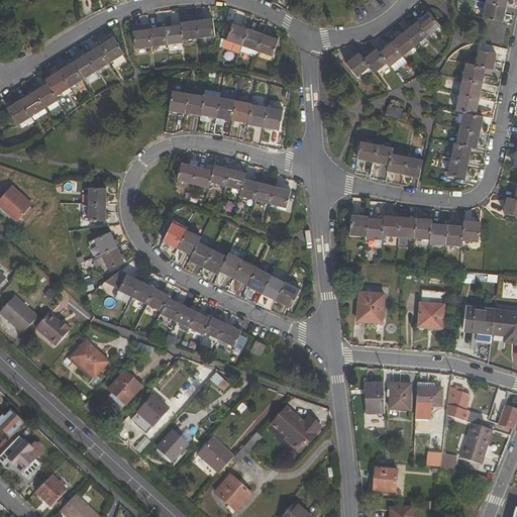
[(483,18),(503,22),(506,7),(486,3),(483,18)]
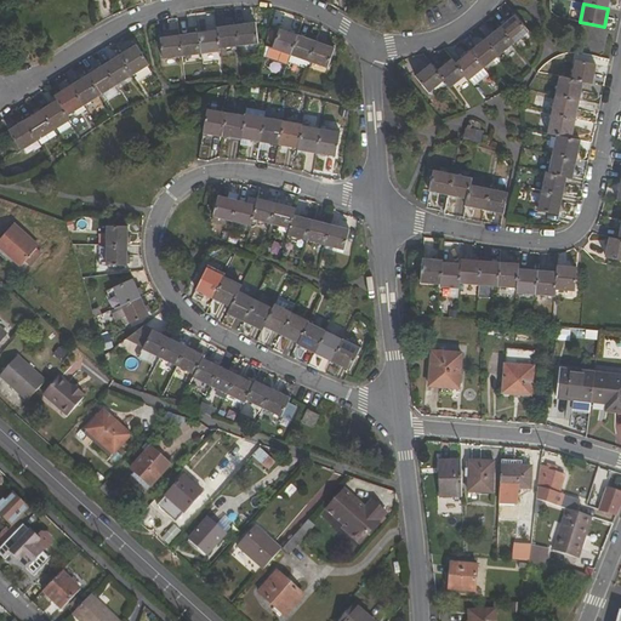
[(500,28),(513,44),(528,32),(514,16),(500,28)]
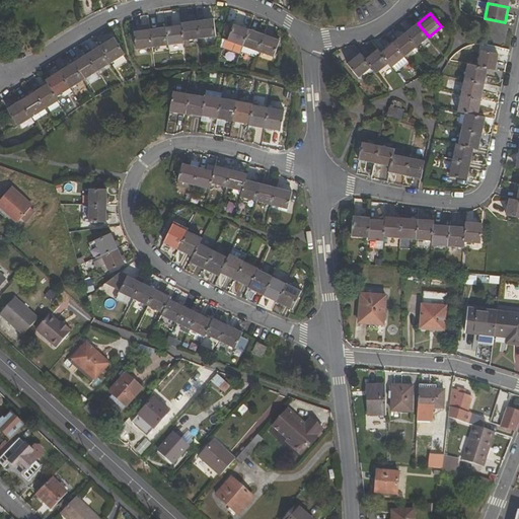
[(216,36),(213,19),(198,21),(200,39),(216,36)]
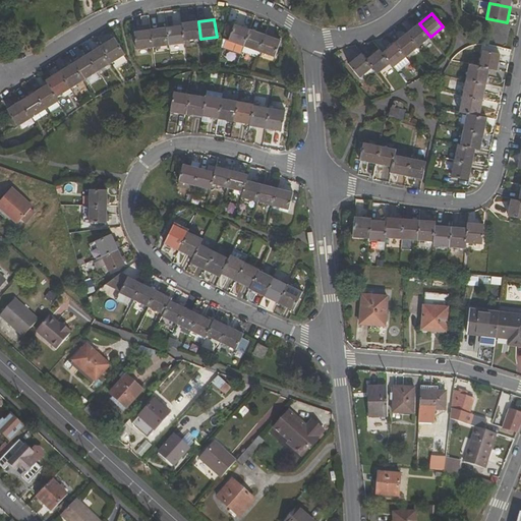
[(182,23),(182,25),(184,42),(200,39),(198,21),(182,23)]
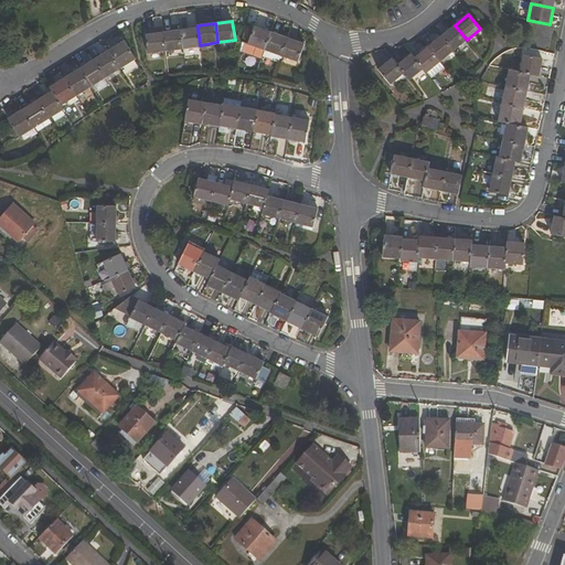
[(441,36),(454,51),(467,40),(455,25),(441,36)]
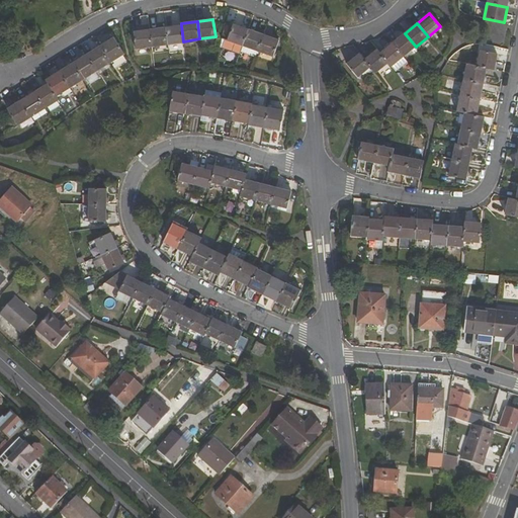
[(241,46),(247,29),(233,24),(227,41),(230,42),(241,46)]
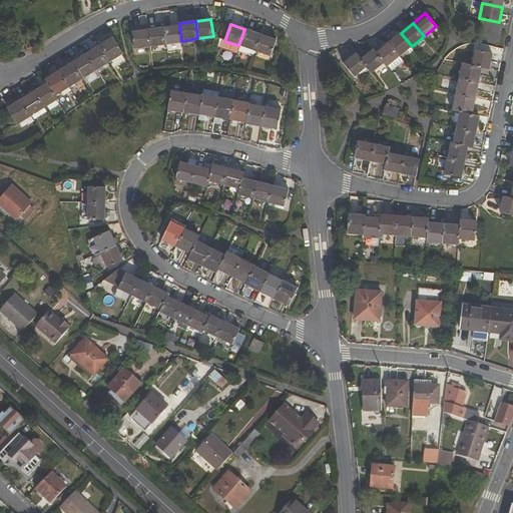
[(181,41),(179,25),(163,27),(165,45),(181,43),(181,41)]
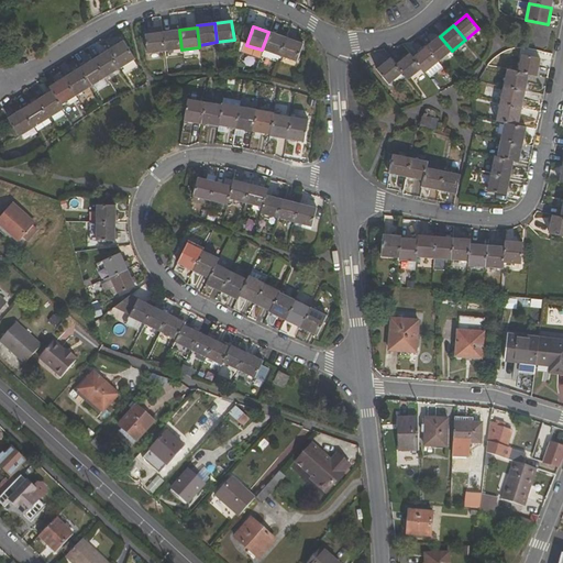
[(181,50),(179,30),(163,32),(165,52),(181,50)]
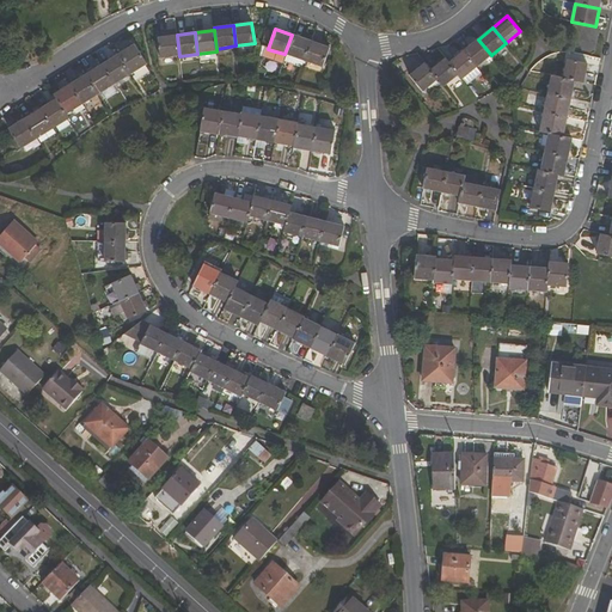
[(158,37),(161,59),(179,56),(177,35),(158,37)]
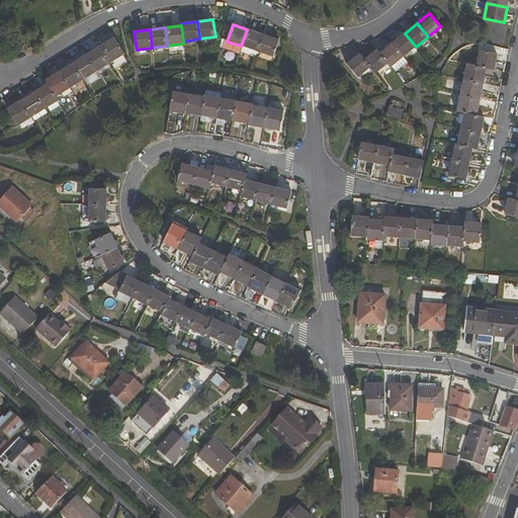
[(241,46),(244,47),(257,52),(263,35),(247,29),(241,46)]
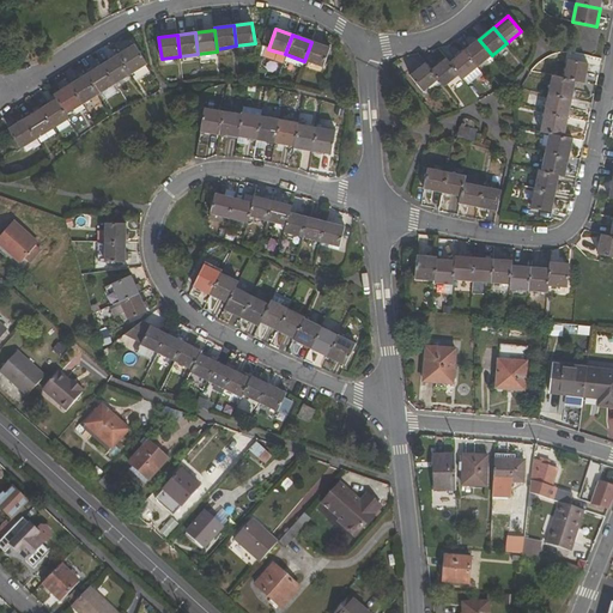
[(465,52),(477,68),(492,55),(479,40),(465,52)]
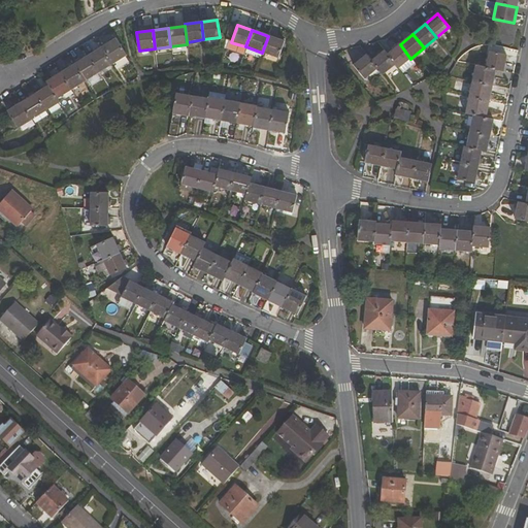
[(262,53),(278,58),(285,41),(268,36),(262,53)]
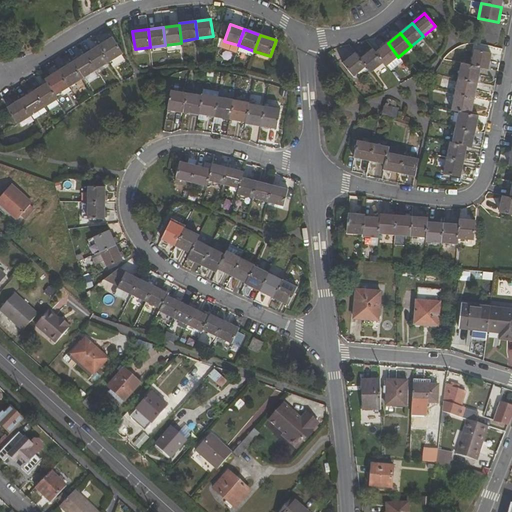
[(99,46),(110,63),(123,54),(112,37),(99,46)]
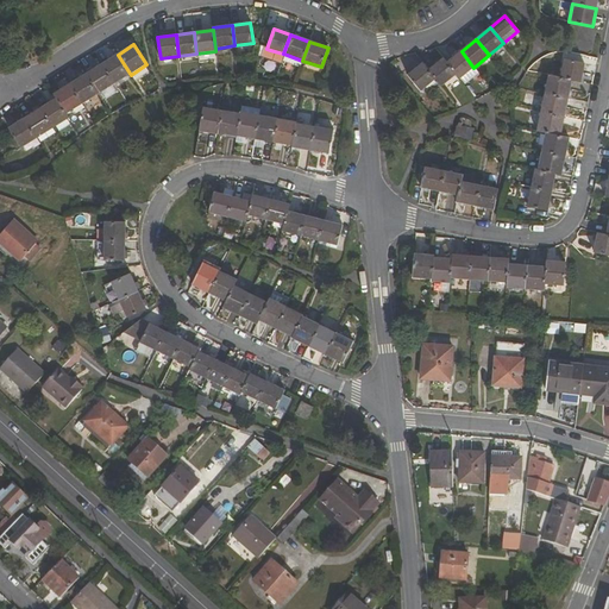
[(281,60),(283,54),(270,50),(269,56),(281,60)]
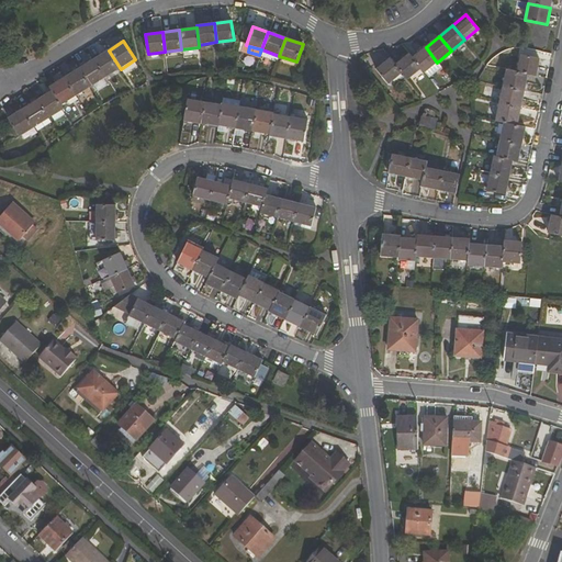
[(437,63),(426,47),(412,58),(420,68),(425,72),(437,63)]
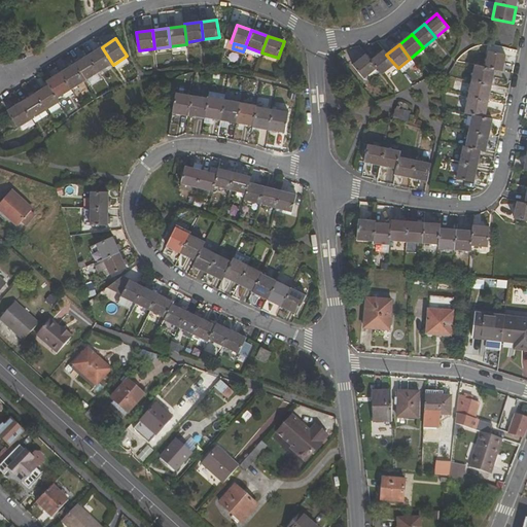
[(88,56),(99,73),(113,65),(102,47),(88,56)]
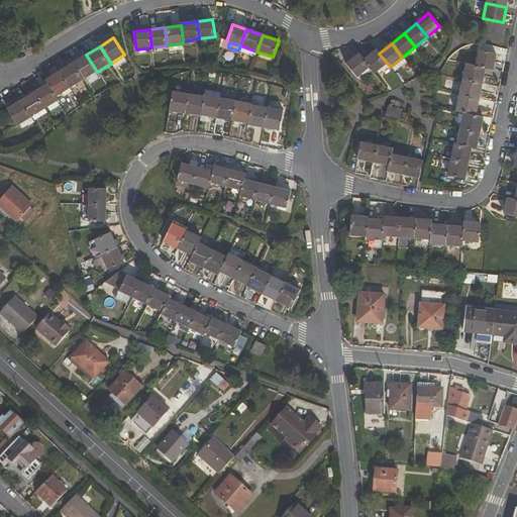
[(241,52),(255,57),(256,52),(243,46),(241,52)]
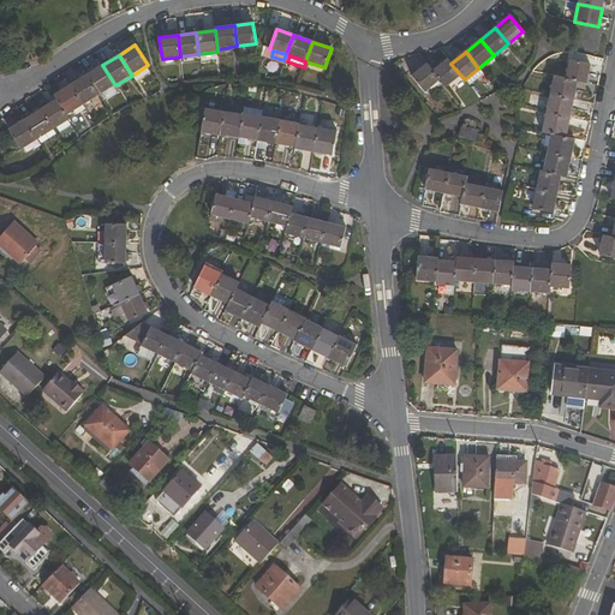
[(448,59),(433,71),(440,81),(446,88),(460,75),(451,64),(448,59)]
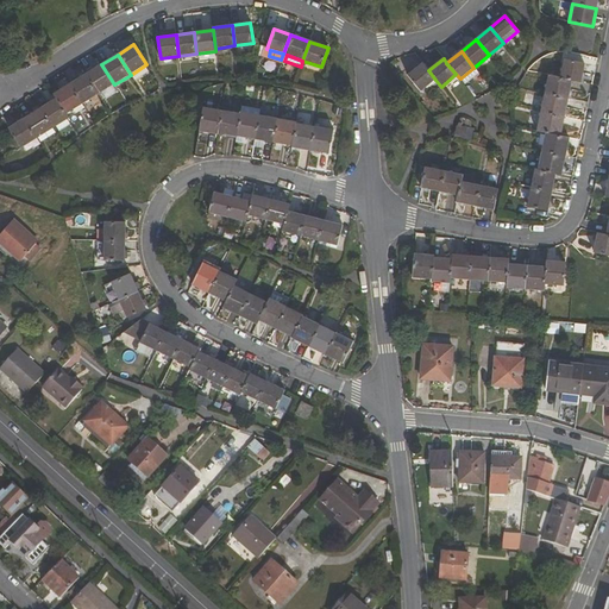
[(565,60),(560,77),(571,80),(581,82),(585,63),(565,60)]
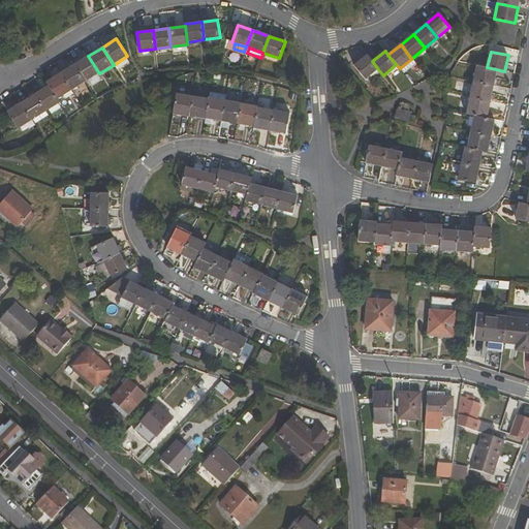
[(378,69),(372,61),(367,55),(354,65),(366,80),(378,69)]
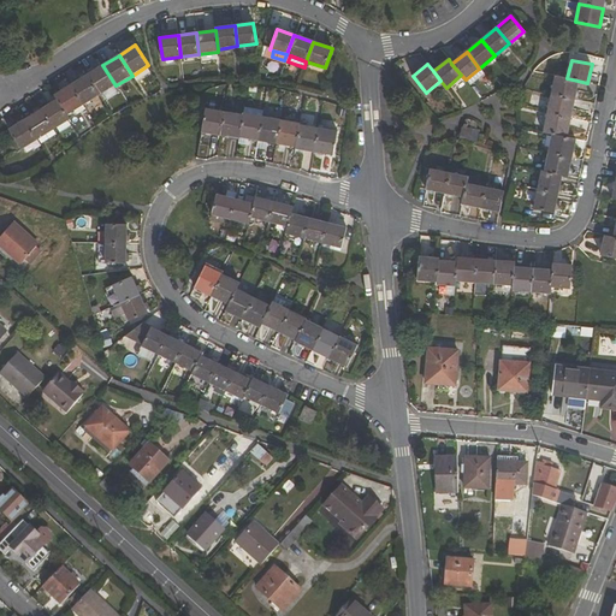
[(116,86),(102,65),(87,75),(100,95),(116,86)]
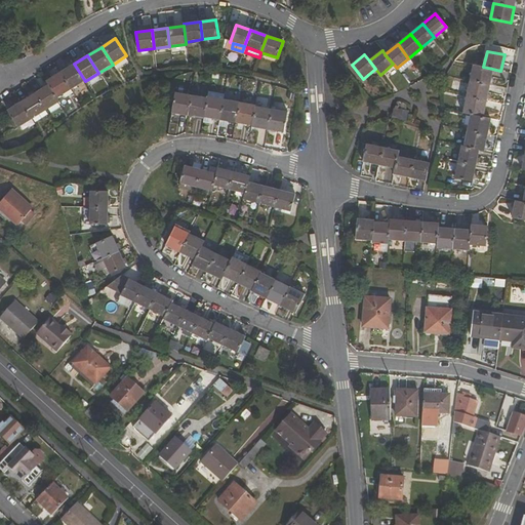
[(85,81),(74,64),(59,73),(71,90),(85,81)]
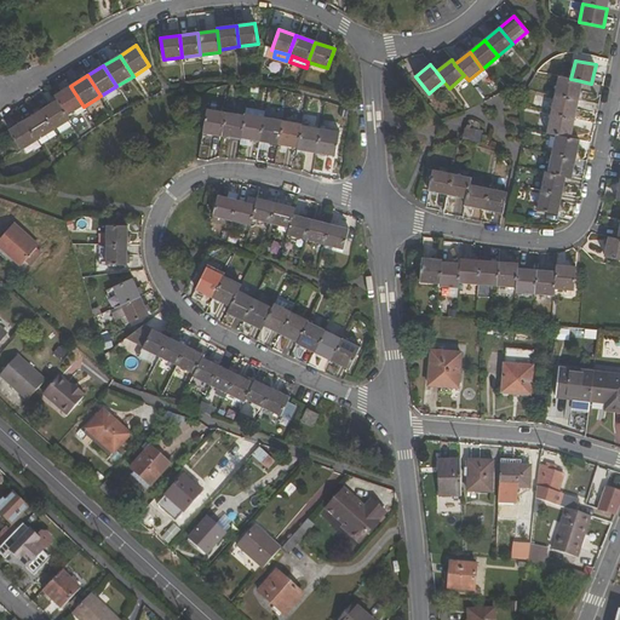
[(555,96),(578,101),(581,81),(570,79),(558,76),(555,96)]
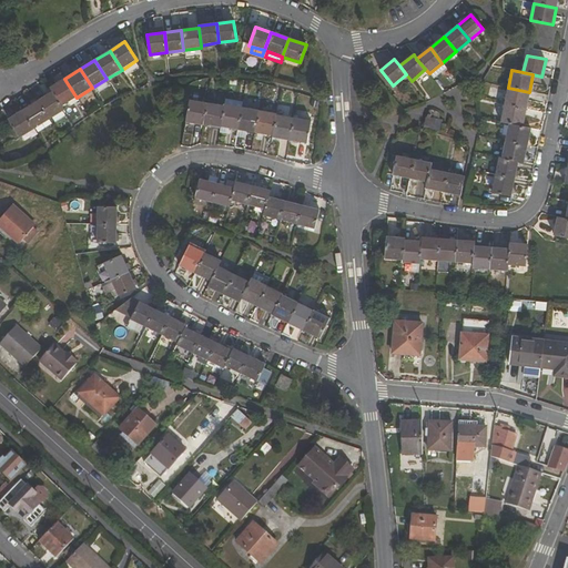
[(50,88),(53,92),(62,107),(77,98),(64,79),(50,88)]
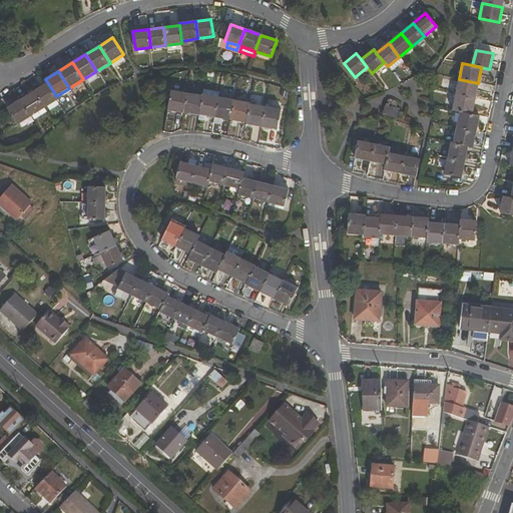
[(455,95),(475,99),(478,83),(459,79),(455,95)]
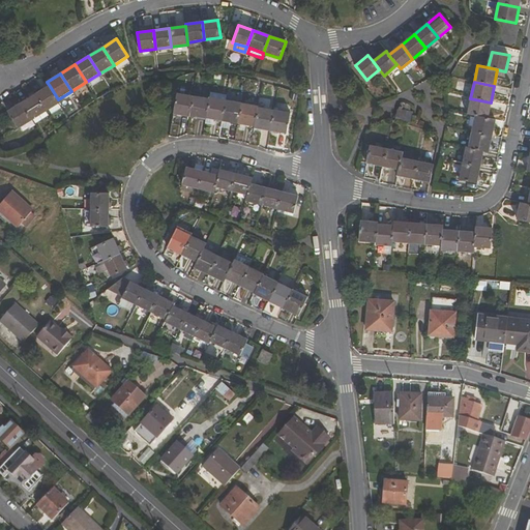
[(36,94),(46,111),(60,102),(58,99),(50,86),(36,94)]
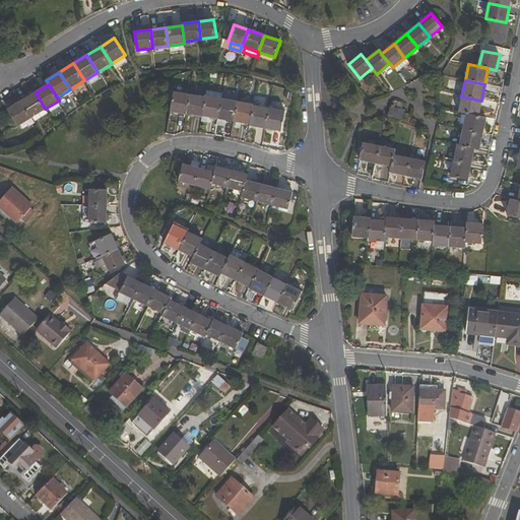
[(174,91),(170,112),(186,115),(190,94),(174,91)]
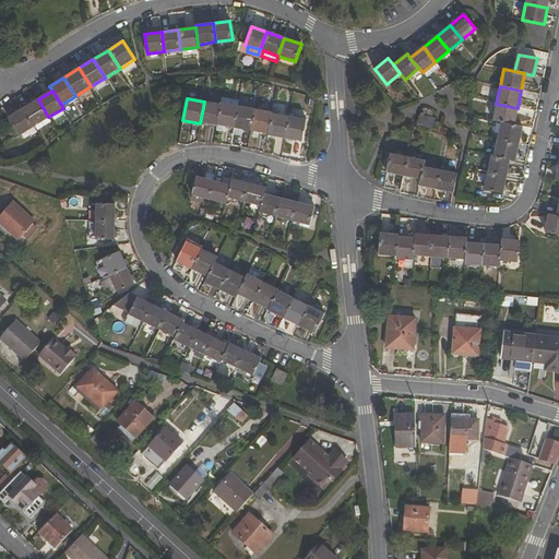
[(24,108),(34,126),(48,117),(38,99),(24,108)]
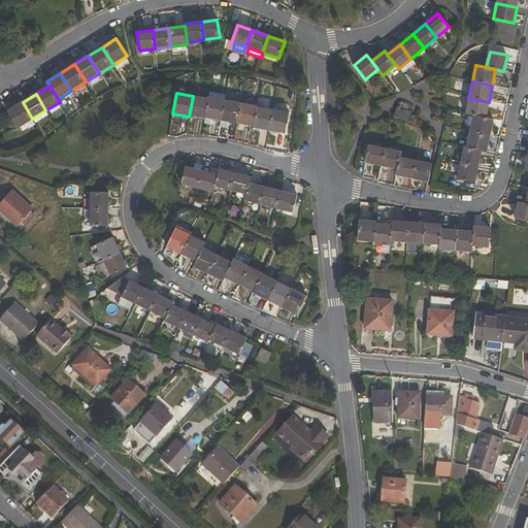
[(189,117),(204,119),(204,118),(208,98),(193,96),(189,117)]
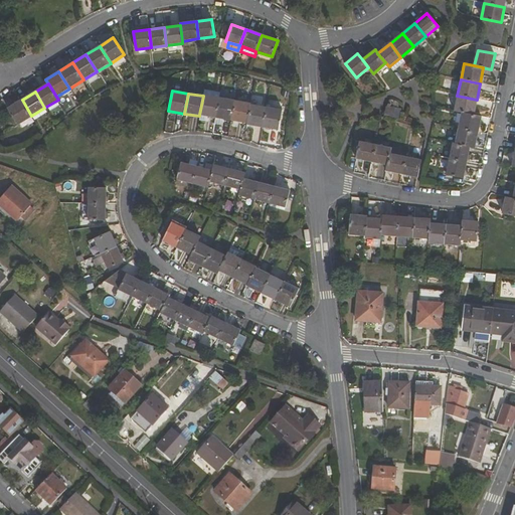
[(203,96),(199,115),(215,118),(218,98),(203,95),(203,96)]
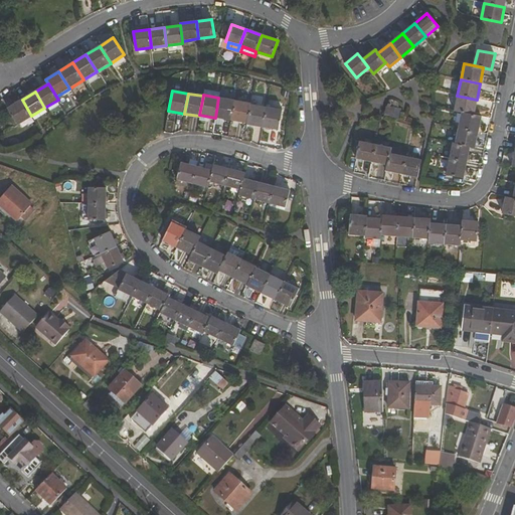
[(454,111),(461,112),(474,115),(477,100),(457,96),(454,111)]
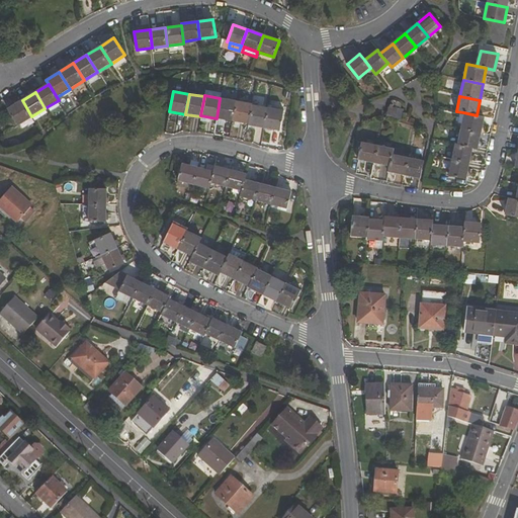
[(220,98),(217,118),(232,120),(236,100),(220,98)]
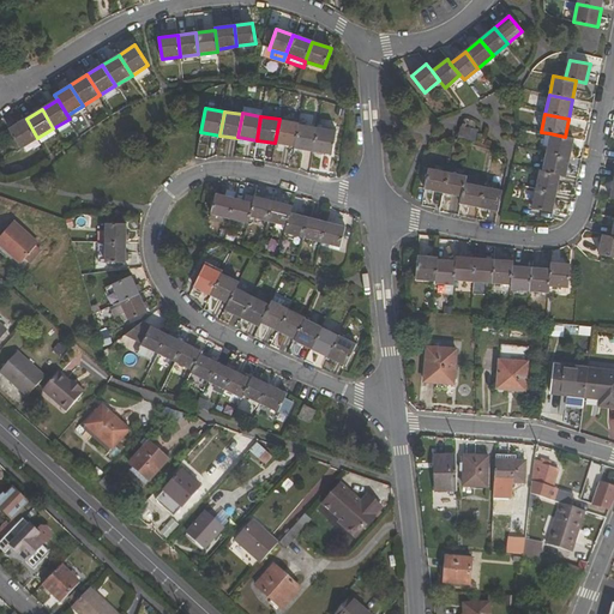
[(8,130),(20,149),(37,138),(26,119),(8,130)]
